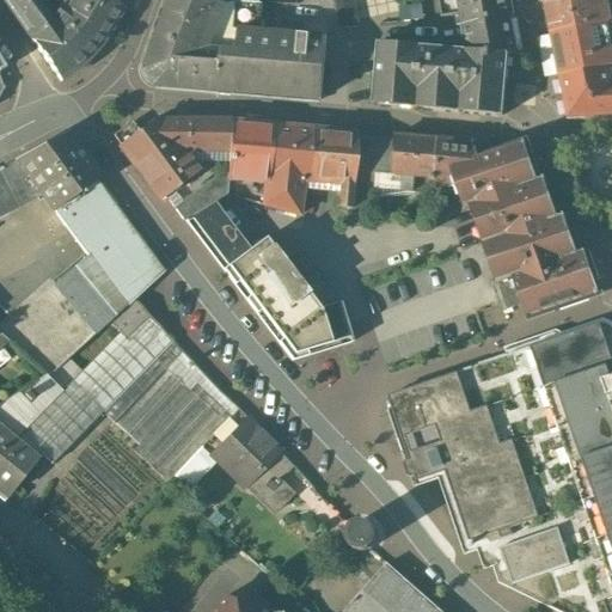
[(0,0),(10,13),(29,1),(30,0),(0,0)]
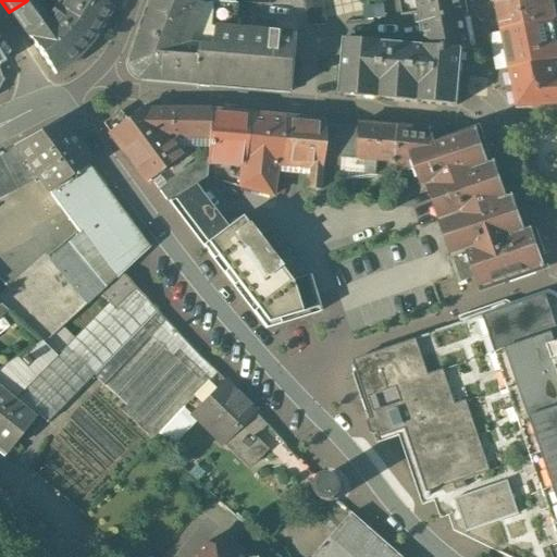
[(94,35),(111,7),(99,0),(58,0),(54,5),(94,35)]
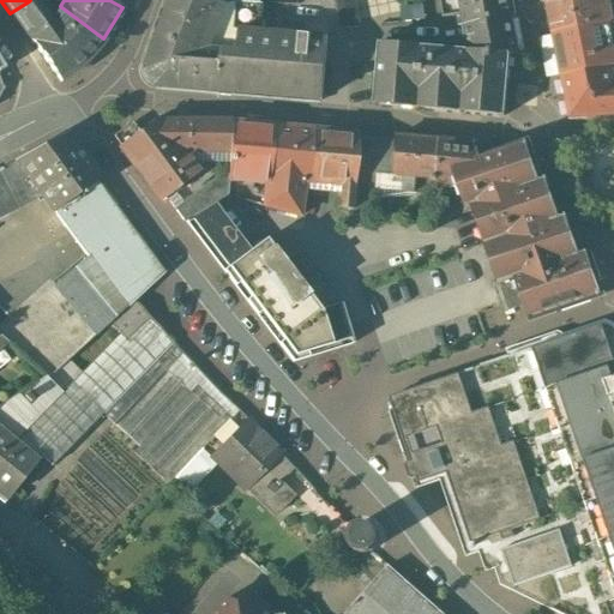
[(217,4),(208,0),(164,0),(151,37),(205,55),(206,52),(232,54),(234,30),(235,4),(217,4)]
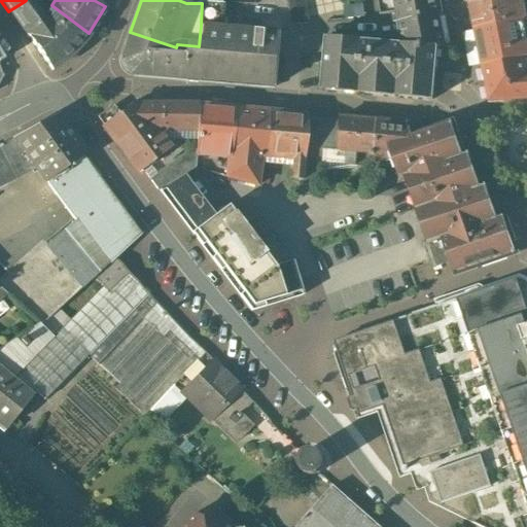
[(302,0),(286,0),(291,25),(307,24),(302,0)]
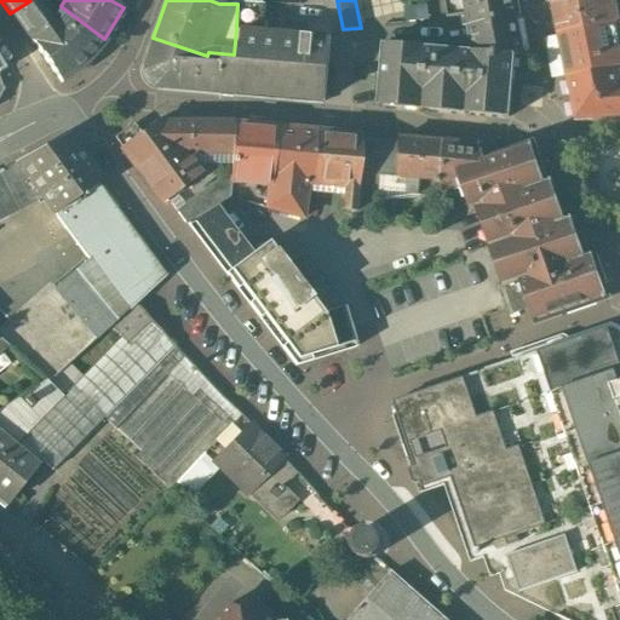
[(512,0),(442,0),(447,18),(464,16),(468,27),(517,17),(512,0)]
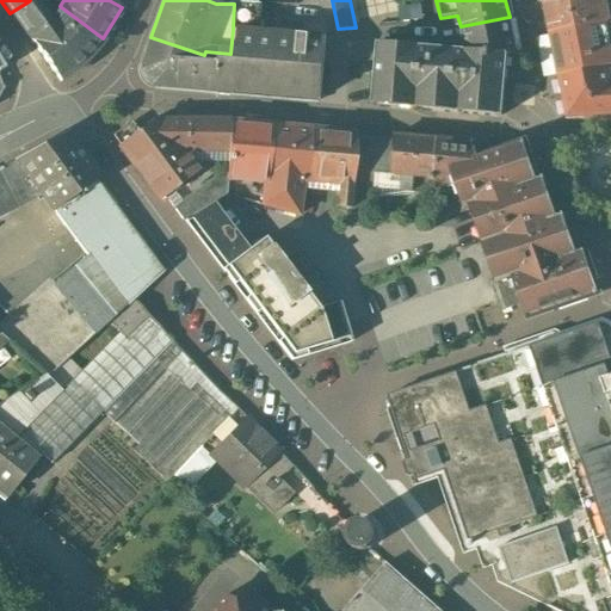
[(602,0),(543,0),(550,32),(606,20),(602,0)]
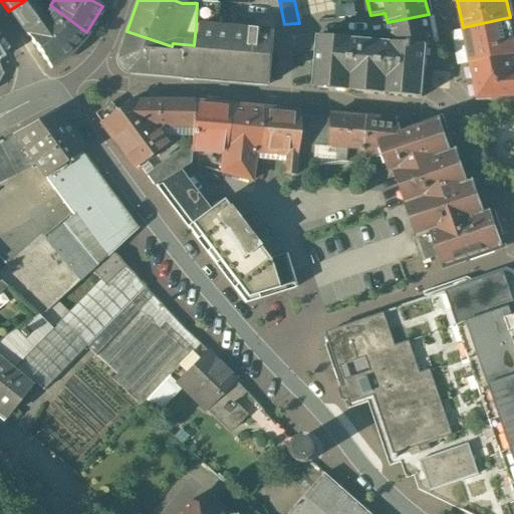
[(86,32),(50,5),(49,4),(41,13),(43,14),(37,20),(24,1),(8,11),(49,68),(66,55),(86,32)]
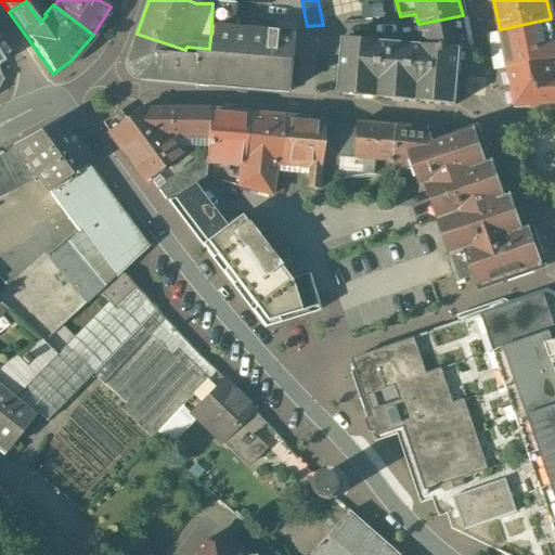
[(236,3),(213,3),(211,27),(234,28),(236,3)]
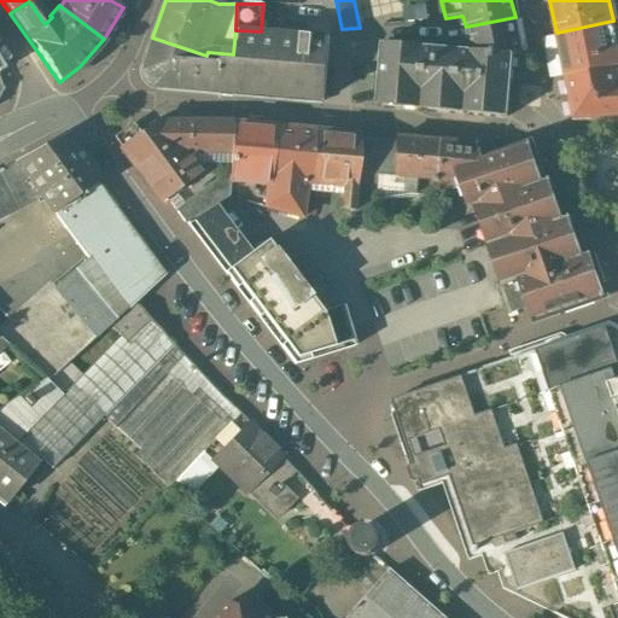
[(470,51),(380,44),(375,106),(507,117),(511,54),(523,52),(516,17),(466,27),(470,51)]
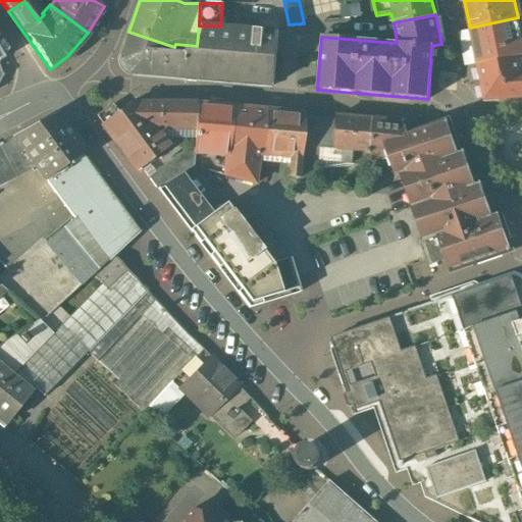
[(521,56),(521,16),(518,17),(470,28),(477,66),(518,57),(521,56)]
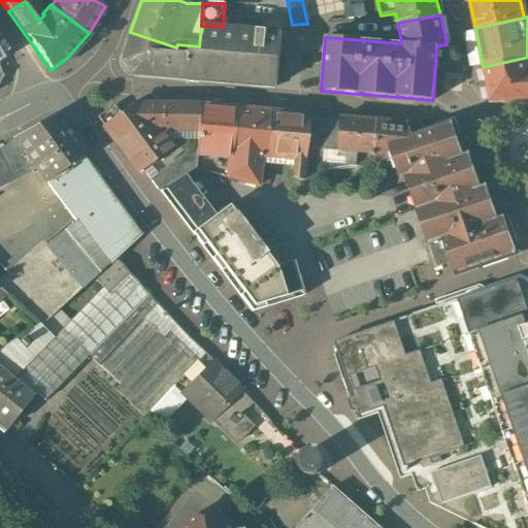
[(279,31),(223,27),(201,26),(199,46),(204,46),(204,43),(278,50),(279,31)]
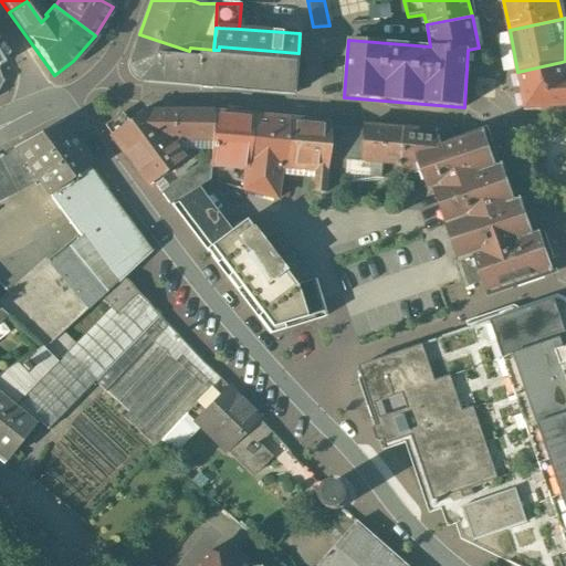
[(189,51),(139,34),(129,62),(140,80),(205,85),(216,84),(219,50),(213,50),(190,48),(189,51)]
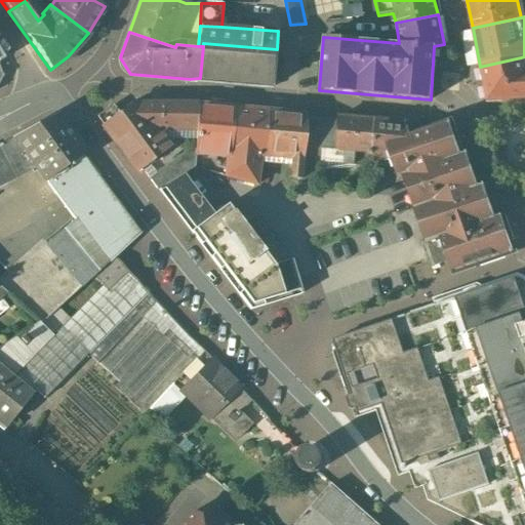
[(277,49),(203,43),(203,46),(200,78),(274,85),(277,49)]
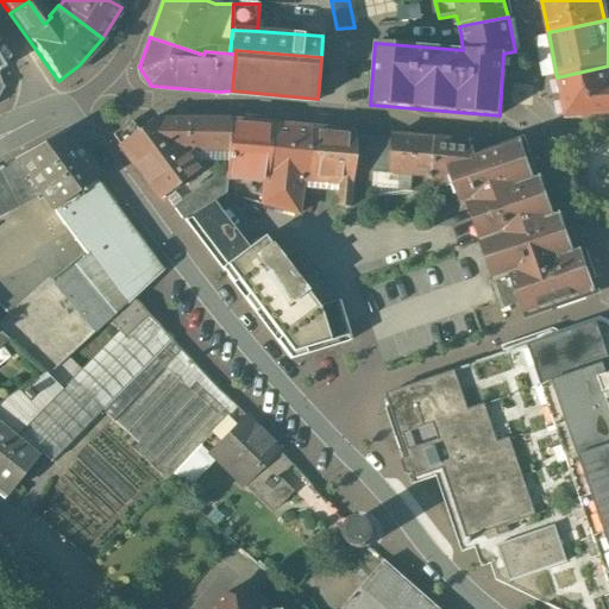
[(604,67),(557,77),(565,115),(608,113),(608,82),(607,83),(604,67)]
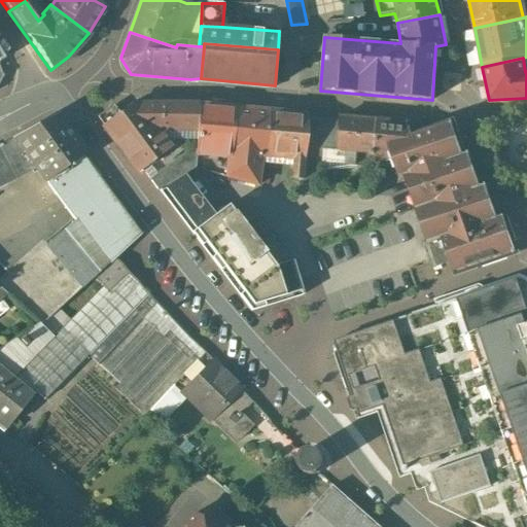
[(112,107),(97,118),(104,128),(102,130),(135,173),(169,150),(154,130),(160,130),(160,105),(136,105),(134,103),(119,115),(112,107)]
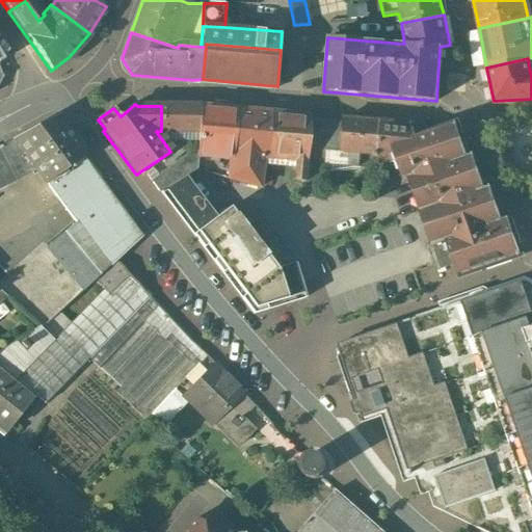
[(197,107),(161,106),(161,131),(196,132),(197,107)]
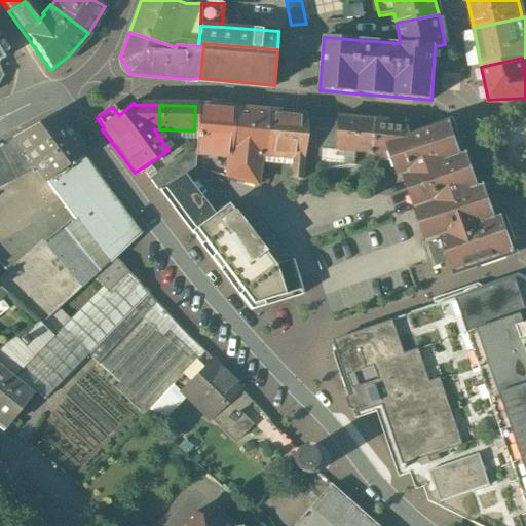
[(231,108),(195,106),(194,130),(194,149),(194,155),(226,157),(231,108)]
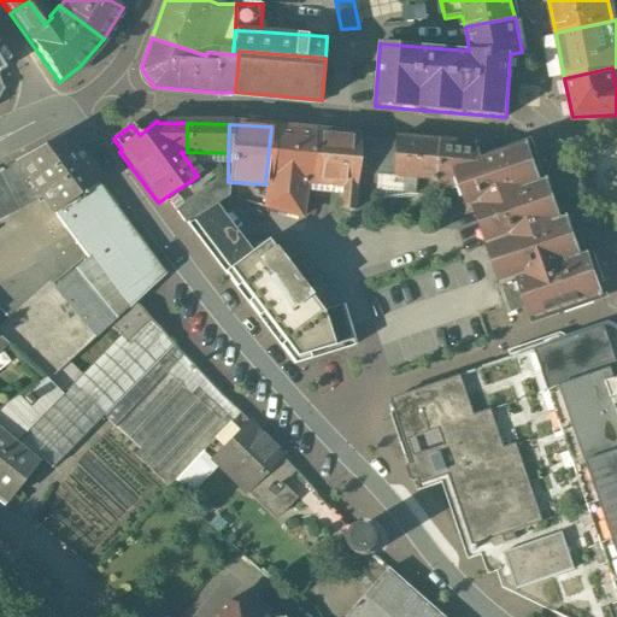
[(271,127),(265,184),(264,206),(299,216),(303,186),(328,188),(331,189),(334,131),(271,127)]
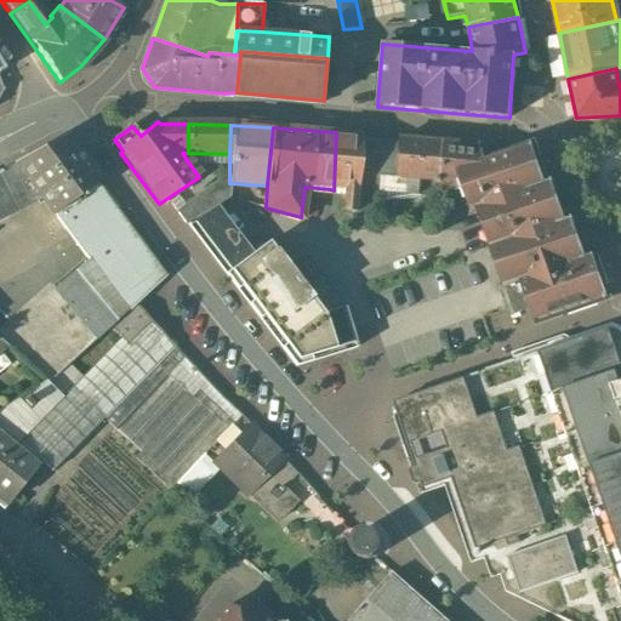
[(362,135),(336,132),(334,191),(330,189),(330,198),(355,199),(355,195),(355,189),(359,189),(359,176),(360,140),(362,135)]
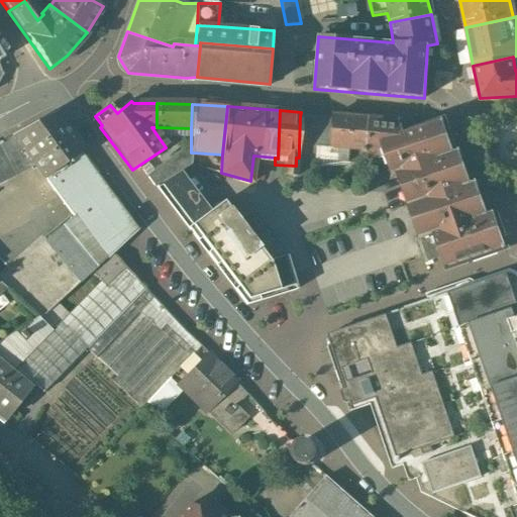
[(15,140),(43,179),(80,153),(84,150),(58,116),(49,114),(16,133),(15,140)]
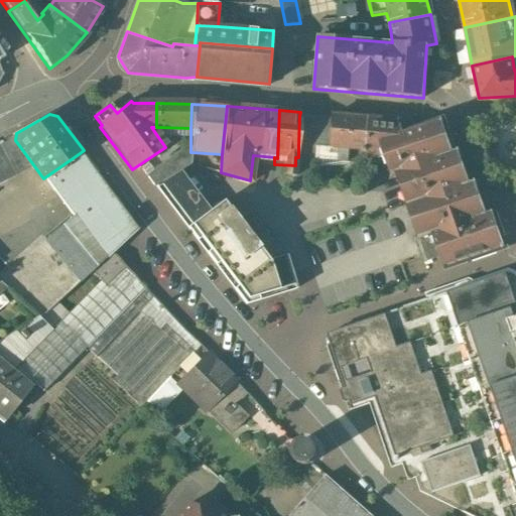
[(331,114),(331,119),(330,149),(353,151),(365,152),(367,117),(331,114)]
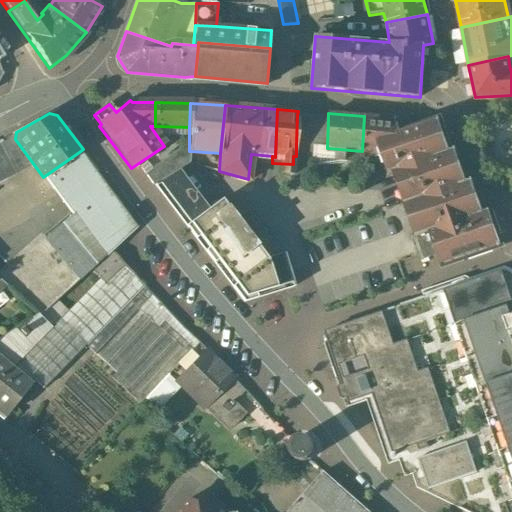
[(328,118),(297,115),(296,145),(315,147),(313,158),(349,161),(350,150),(327,148),(328,118)]
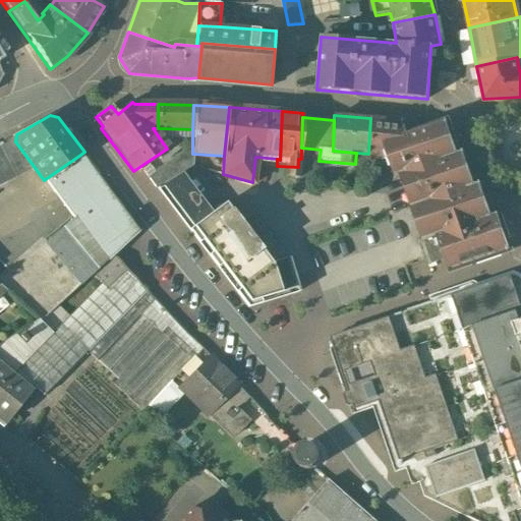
[(370,118),(368,154),(368,158),(392,160),(397,175),(456,155),(445,121),(407,134),(403,122),(370,118)]
